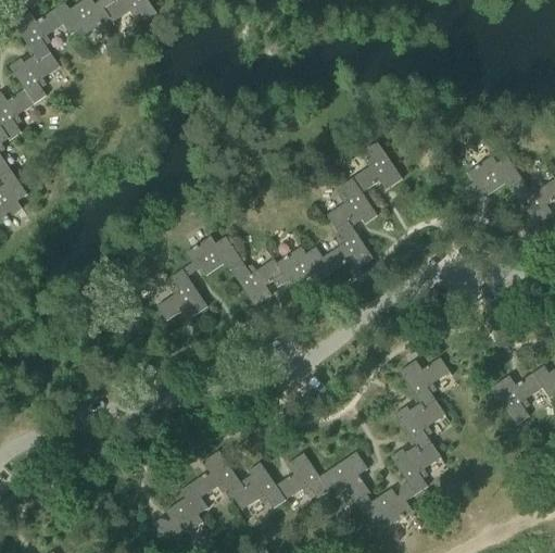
[(53,9),(64,25),(70,34),(80,27),(85,35),(110,17),(102,7),(114,0),(98,0),(95,2),(92,0),(82,0),(70,8),(65,1),(53,9)]
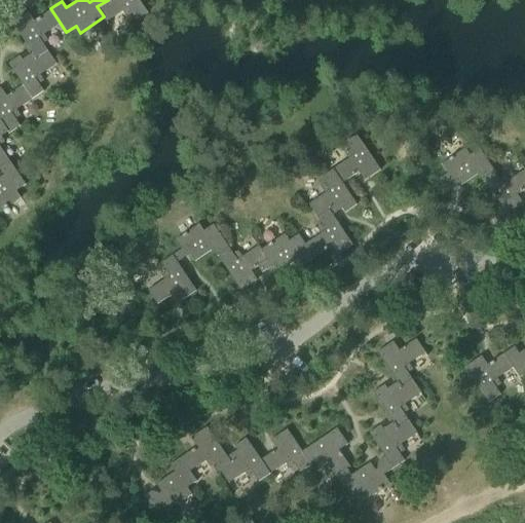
[(108,0),(97,6),(104,16),(106,21),(126,6),(136,20),(148,10),(141,0),(108,0)]
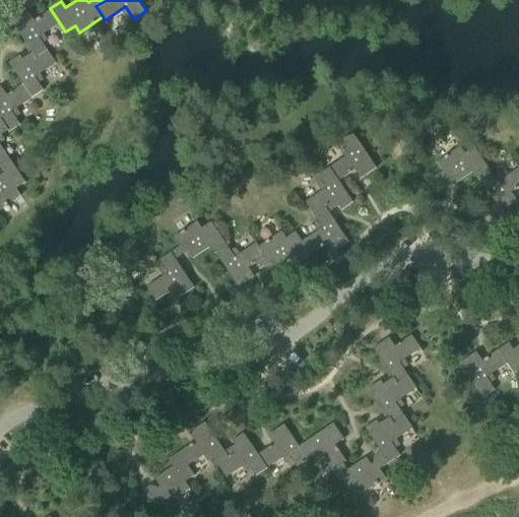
[(12,21),(33,51),(36,55),(47,48),(39,37),(60,23),(50,8),(35,19),(28,10),(12,21)]
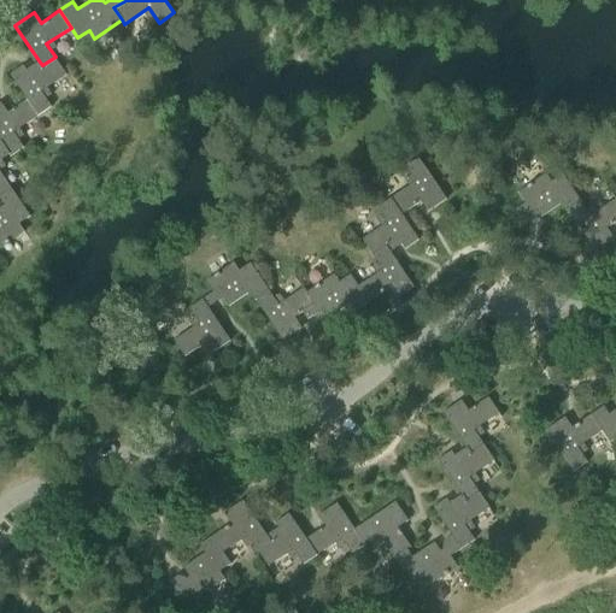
[(10,72),(28,98),(39,115),(51,106),(41,90),(66,74),(56,57),(42,65),(39,60),(27,68),(24,63),(10,72)]
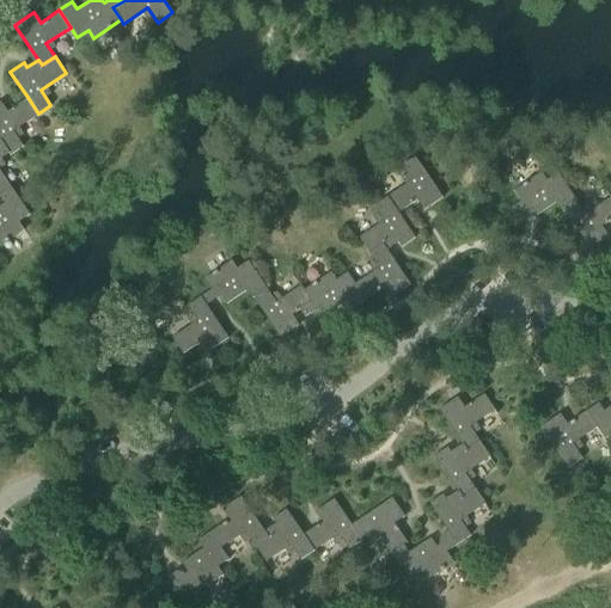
[(0,99),(0,137),(0,139),(11,153),(23,145),(13,130),(38,114),(28,97),(8,110),(1,99),(0,99)]
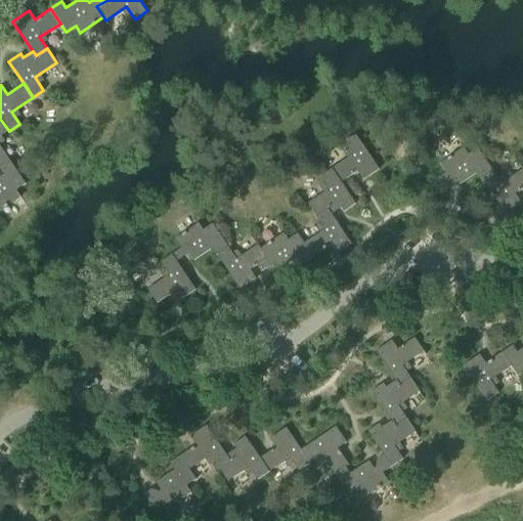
[(0,166),(10,160),(0,144),(0,136),(9,131),(0,119),(0,118),(0,166)]
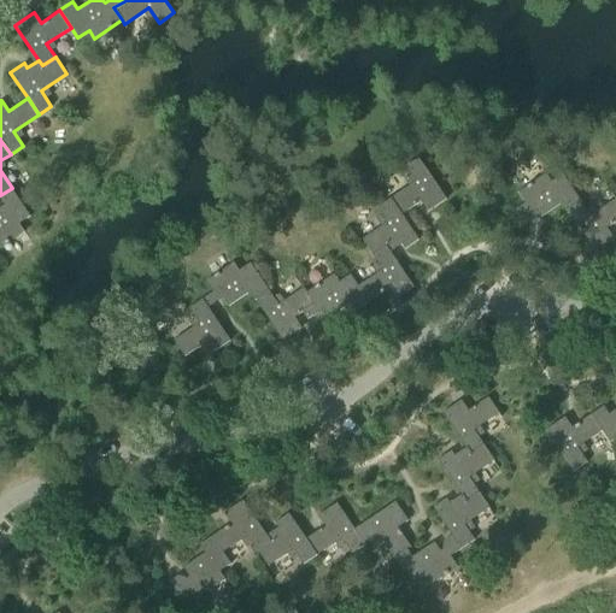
[(415,181),(391,196),(402,213),(420,201),(427,212),(447,199),(418,157),(405,165),(415,181)]
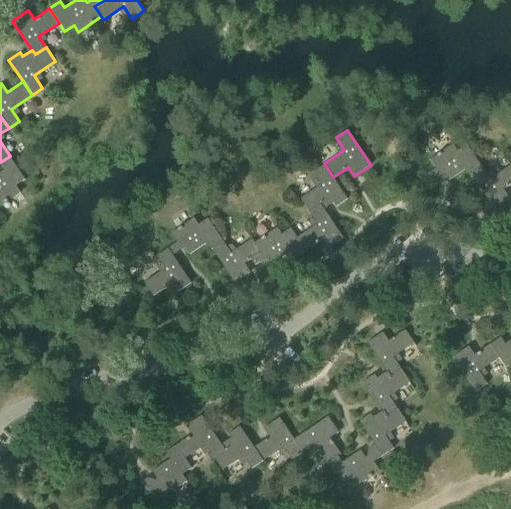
[(465,165),(471,173),(483,165),(469,143),(457,150),(453,143),(430,158),(436,167),(425,174),(429,181),(438,175),(442,181),(465,165)]
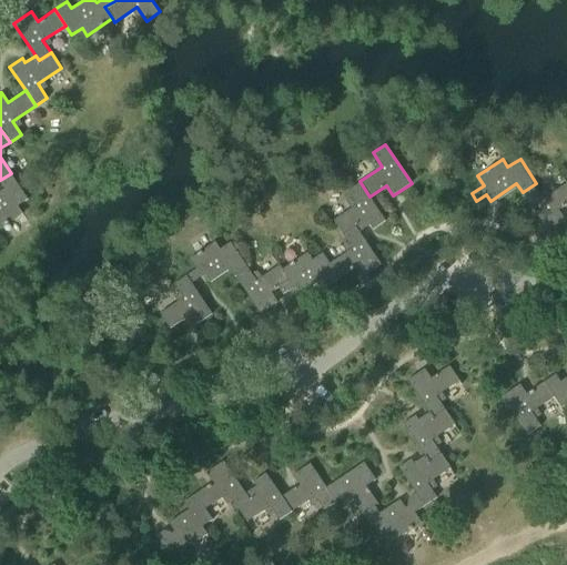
[(0,226),(22,212),(18,205),(28,199),(11,173),(0,180),(0,181),(4,188),(0,190),(0,226)]
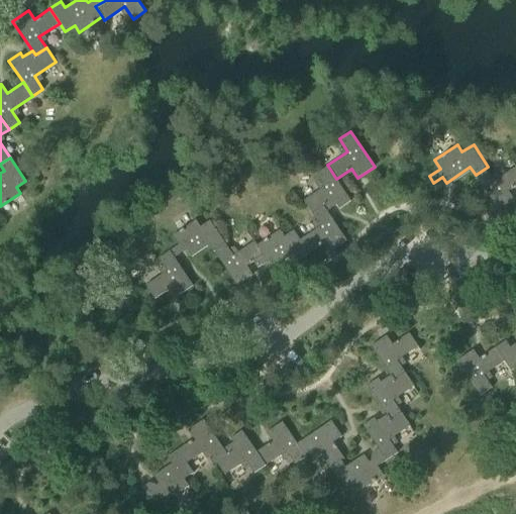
[(303,200),(312,213),(324,205),(327,210),(335,204),(338,208),(350,200),(336,179),(327,165),(315,173),(324,186),(303,200)]
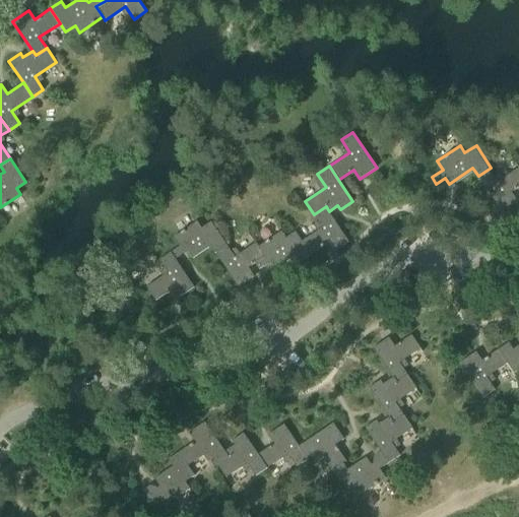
[(491,168),(478,176),(501,210),(517,200),(511,192),(517,188),(518,187),(518,168),(499,180),(491,168)]
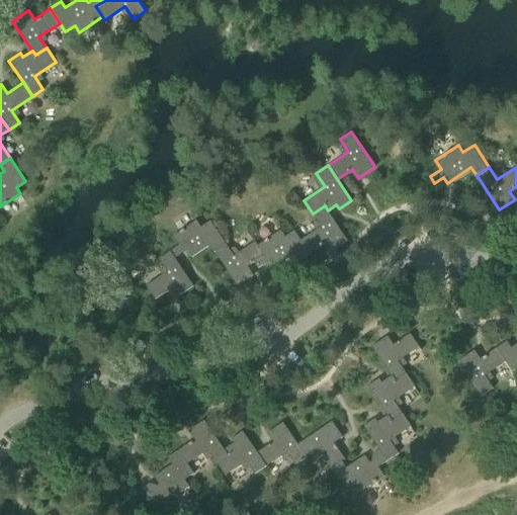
[(321,226),(300,239),(310,253),(324,243),(331,253),(348,241),(328,210),(325,205),(313,213),(321,226)]
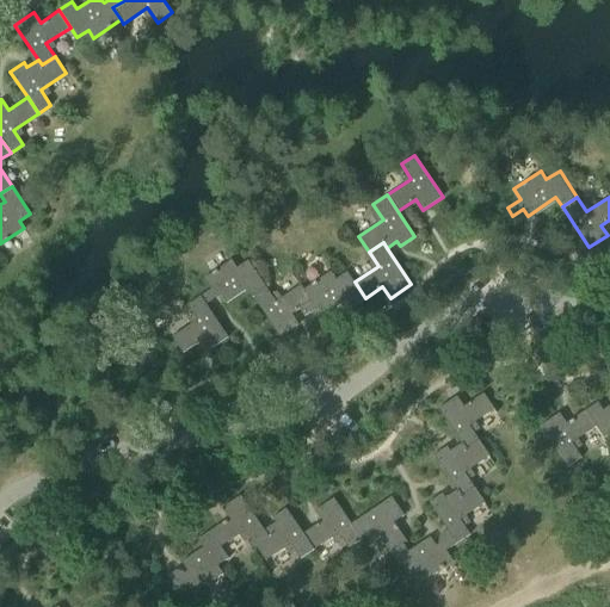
[(209,287),(199,293),(205,303),(219,295),(223,302),(245,287),(251,296),(266,285),(248,259),(238,266),(233,258),(203,278),(209,287)]
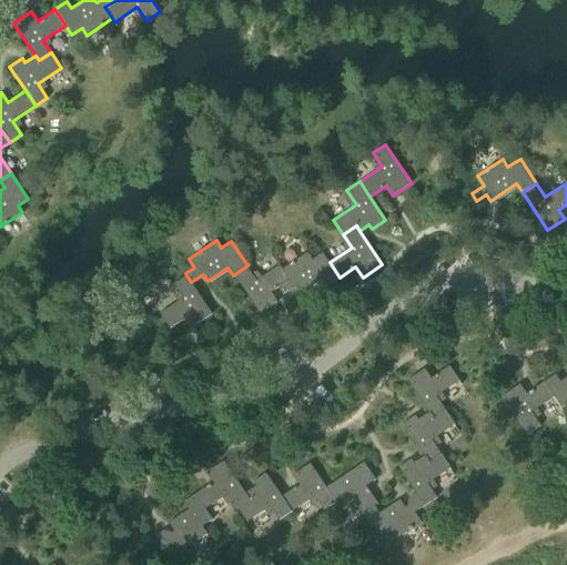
[(307,251),(283,268),(290,278),(276,286),(282,293),(296,284),(301,292),(323,276),(328,284),(340,278),(330,262),(323,251),(313,259),(307,251)]
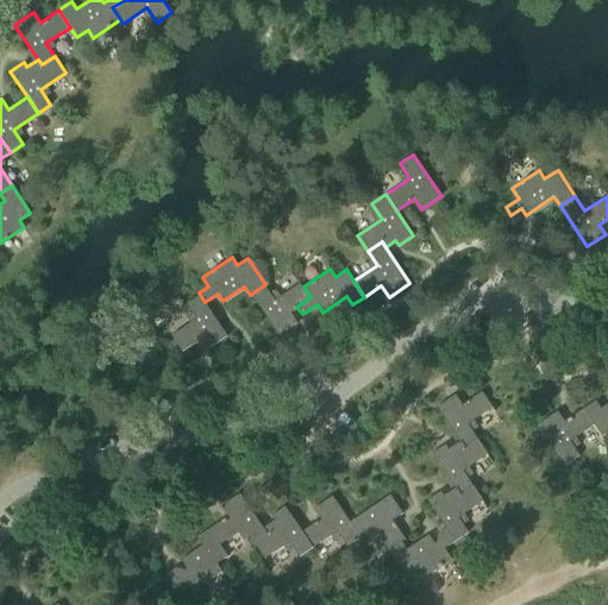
[(275,298),(265,284),(250,295),(277,336),(298,323),(289,312),(296,307),(311,297),(304,287),(300,282),(275,298)]
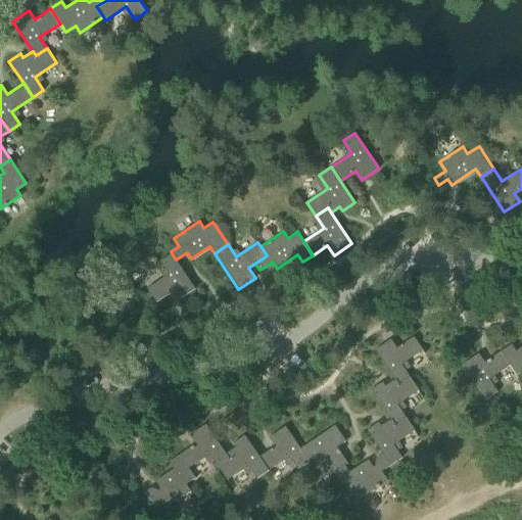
[(194,288),(176,260),(171,251),(159,260),(169,273),(147,287),(156,302),(174,291),(179,298),(194,288)]
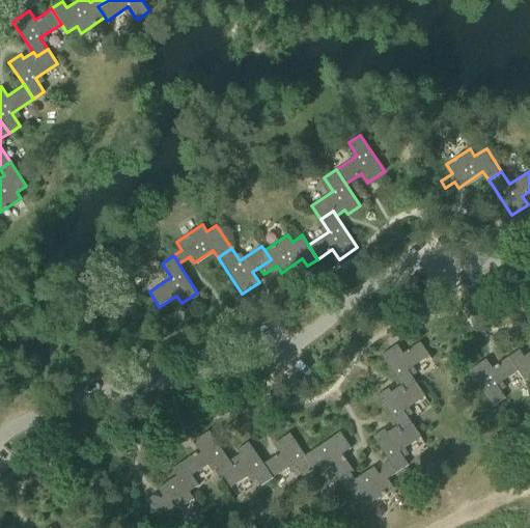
[(381,354),(401,384),(405,389),(416,382),(408,369),(429,356),(420,341),(403,353),(397,343),(381,354)]
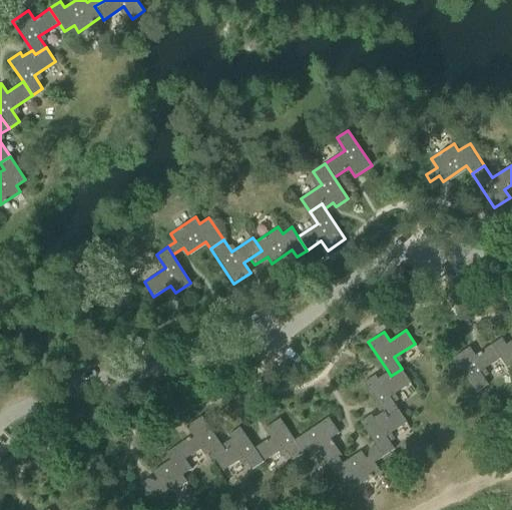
[(491,344),(500,358),(506,366),(511,362),(511,339),(506,343),(502,337),(491,344)]
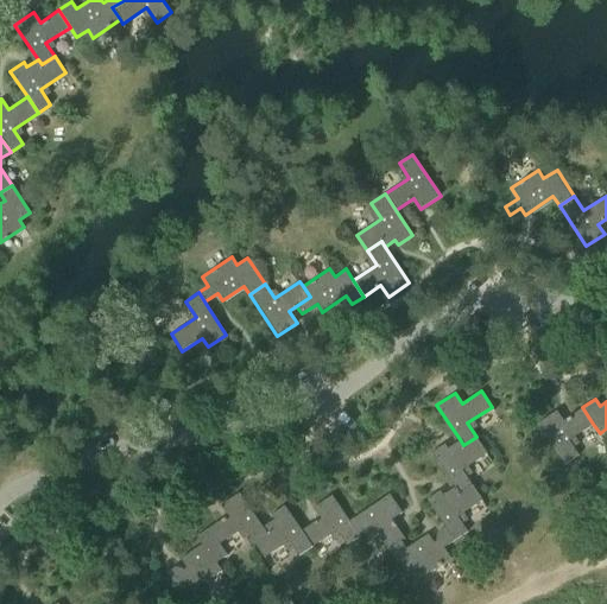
[(593,424),(582,407),(563,419),(557,409),(538,423),(564,463),(579,453),(569,439),(593,424)]
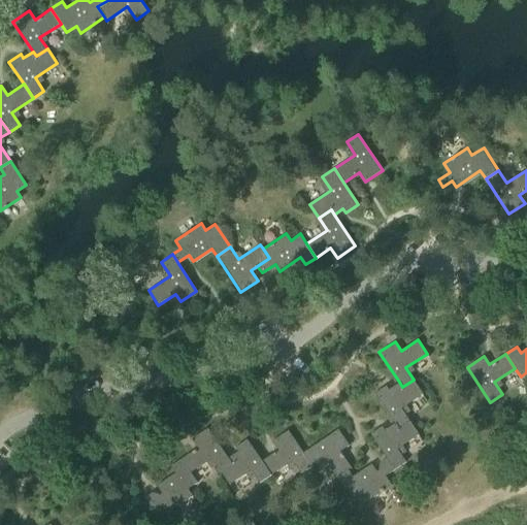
[(375,392),(395,422),(399,428),(409,421),(401,408),(423,394),(414,380),(402,387),(399,382),(389,388),(387,385),(375,392)]
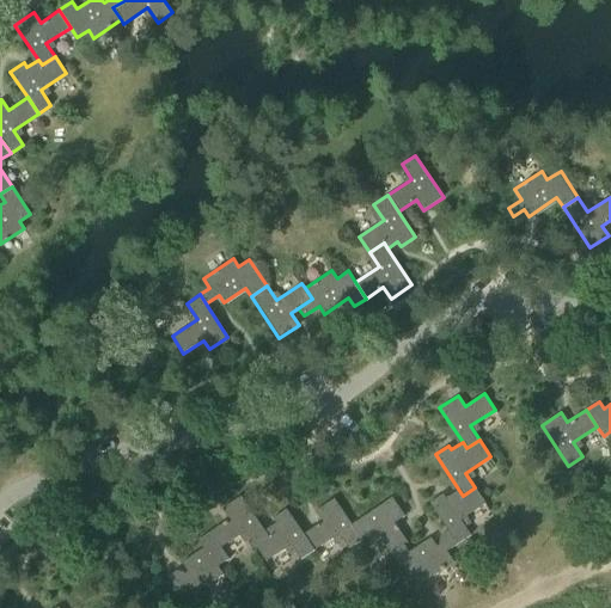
[(429,502),(447,529),(450,527),(460,541),(470,534),(460,520),(484,503),(475,487),(463,496),(458,489),(446,497),(444,492),(429,502)]
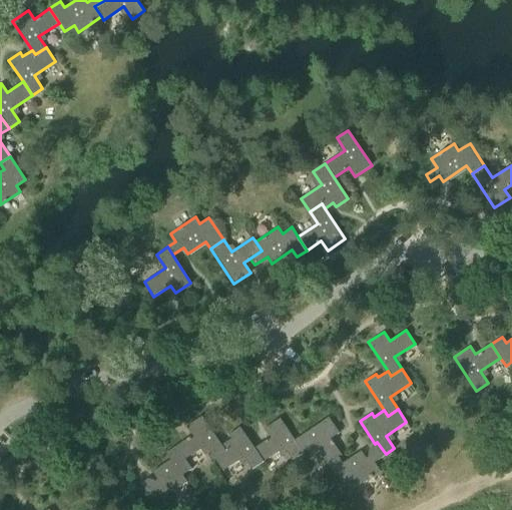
[(190,435),(175,445),(184,458),(205,445),(213,457),(224,449),(221,444),(201,415),(184,426),(190,435)]
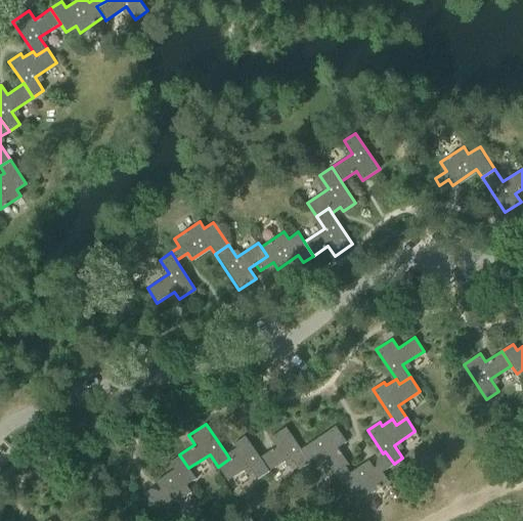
[(336,425),(301,449),(308,461),(314,457),(318,462),(324,458),(335,473),(346,466),(349,464),(338,447),(347,441),(336,425)]
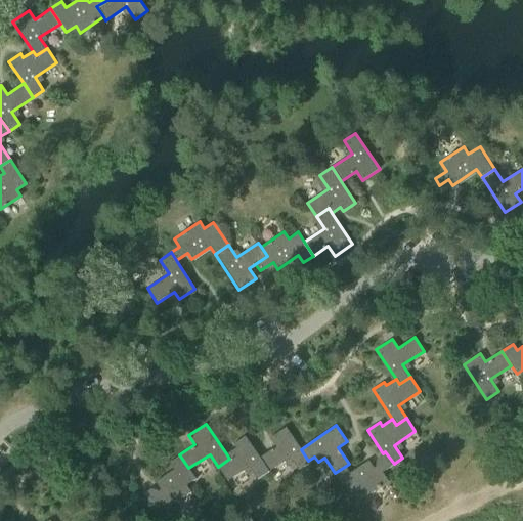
[(275,445),(260,457),(269,470),(289,457),(298,470),(309,463),(308,461),(301,449),(286,427),(270,437),(275,445)]
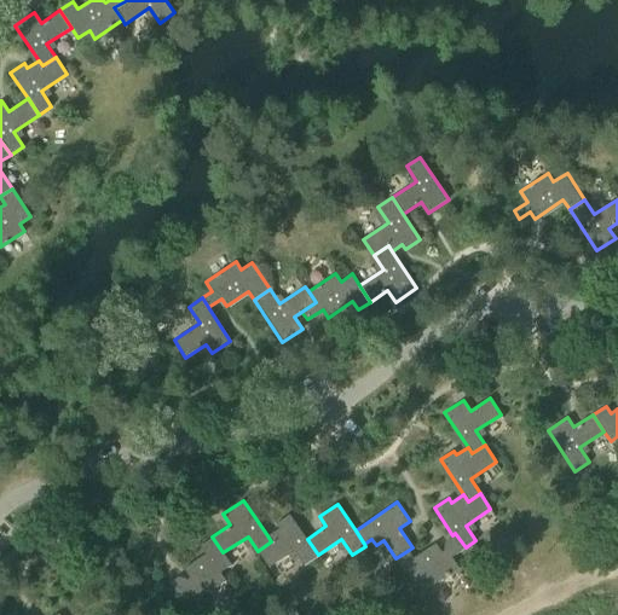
[(278,528),(267,535),(271,541),(258,551),(267,567),(294,549),(304,564),(318,555),(307,539),(290,514),(276,523),(278,528)]
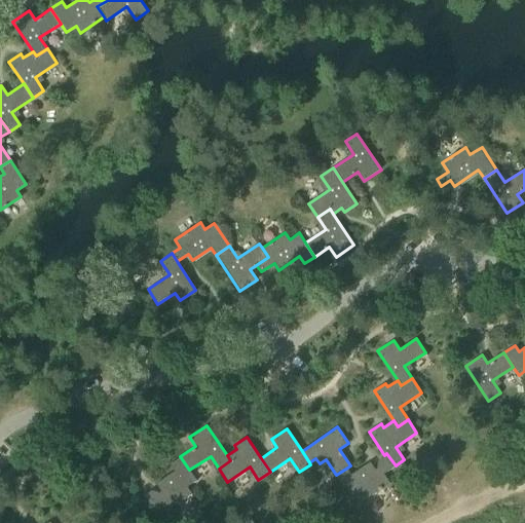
[(351,474),(347,468),(336,475),(351,498),(361,492),(366,499),(390,483),(383,474),(396,465),(386,453),(384,455),(377,459),(379,462),(376,464),(378,467),(375,469),(370,461),(351,474)]
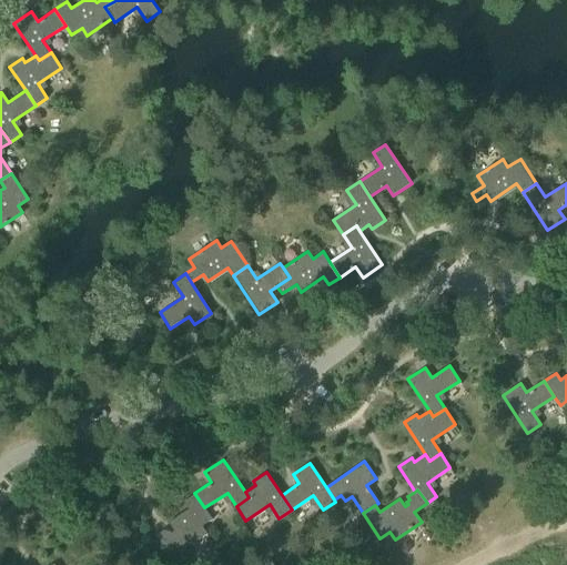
[(204,507),(194,493),(183,501),(188,508),(168,522),(173,530),(172,531),(164,530),(157,534),(164,546),(174,540),(182,552),(208,535),(202,526),(212,520),(204,507)]
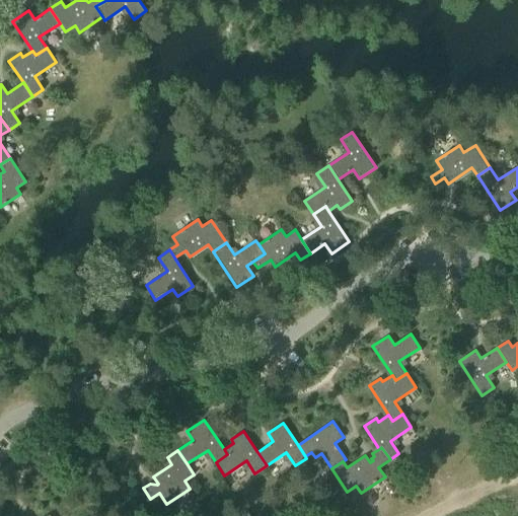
All buildings are outlined.
